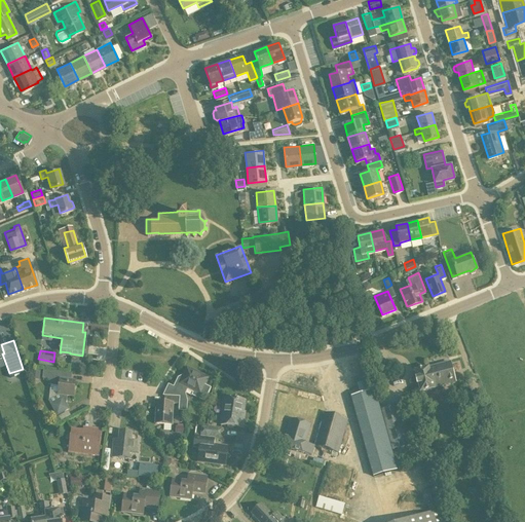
[(79,359),(70,358),(69,367),(78,368),(79,359)]
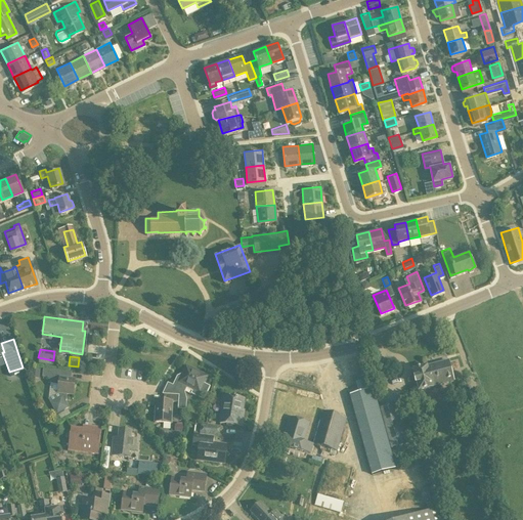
[(431,384),(452,378),(447,357),(426,363),(426,362),(412,366),(418,388),(431,384)]
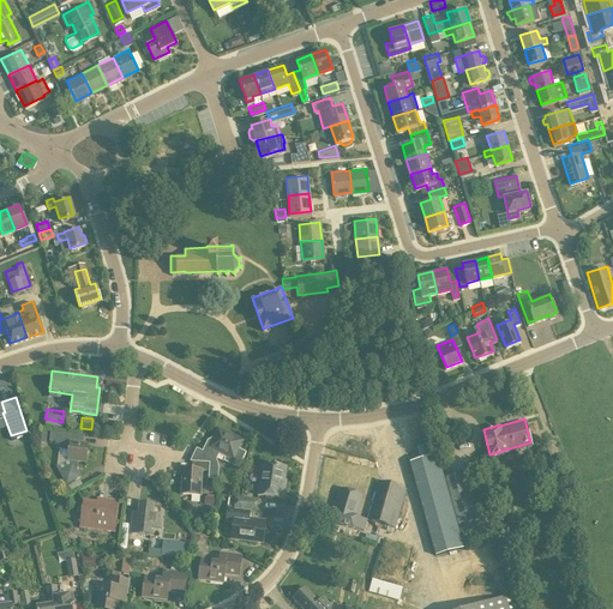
[(76,469),(77,458),(84,459),(86,441),(82,440),(83,432),(79,432),(79,429),(72,428),(72,430),(71,430),(71,429),(49,427),(48,436),(56,438),(55,445),(68,447),(67,457),(73,457),(72,460),(59,468),(66,480),(78,474),(76,469)]
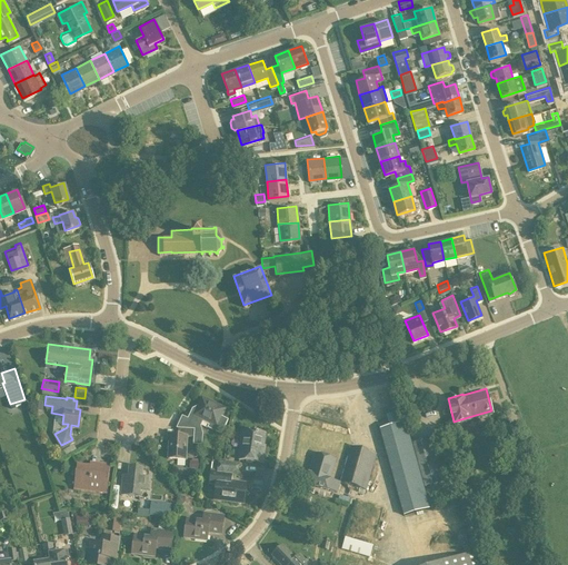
[(223,405),(212,400),(211,402),(200,396),(195,407),(191,405),(186,416),(199,423),(201,418),(208,422),(207,424),(220,430),(227,416),(220,413),(223,405)]
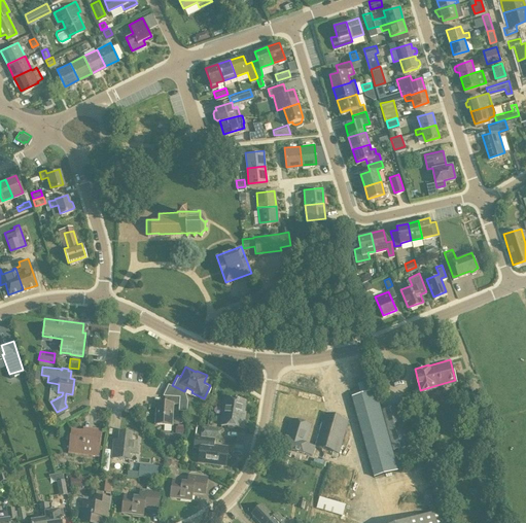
[(396,468),(391,448),(380,407),(375,387),(373,388),(370,377),(356,381),(359,391),(350,394),(373,475),(396,468)]
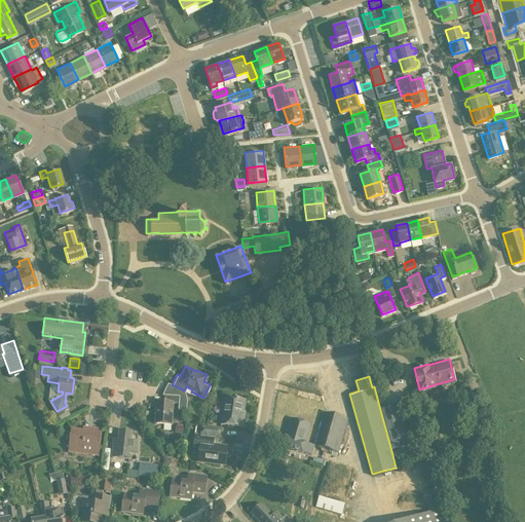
[(488,405),(484,389),(477,392),(481,407),(488,405)]
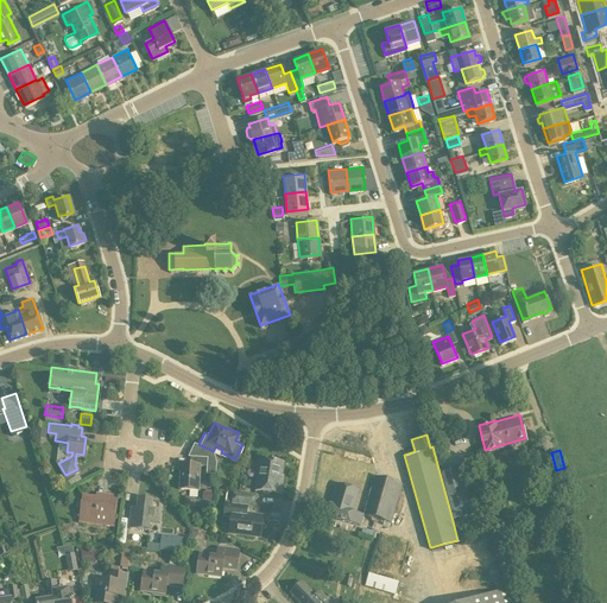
[(179,461),(178,486),(197,487),(198,462),(206,463),(206,458),(206,455),(189,454),(188,462),(179,461)]
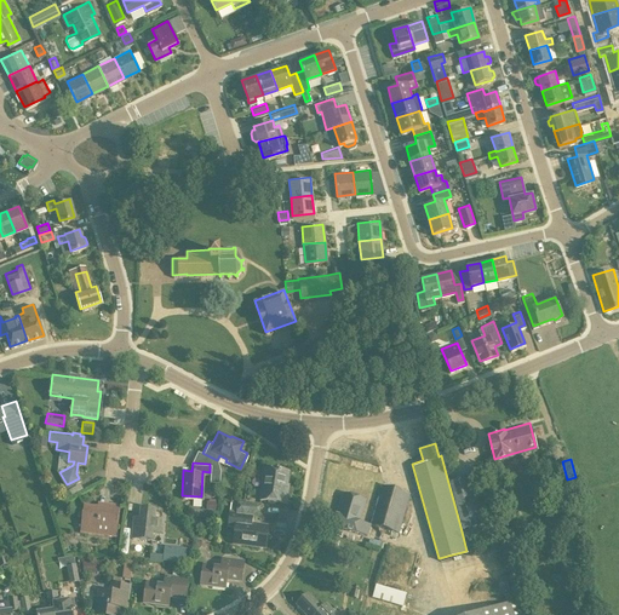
[(284,500),(286,483),(285,482),(287,469),(263,465),(258,496),(284,500)]
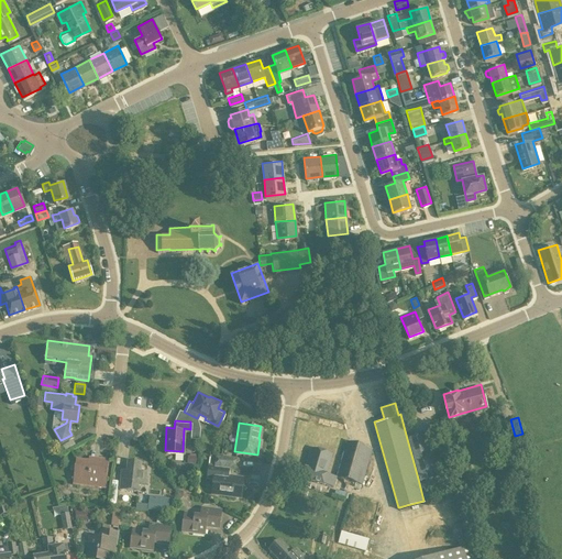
[(189,436),(198,437),(199,426),(190,425),(190,429),(189,436)]
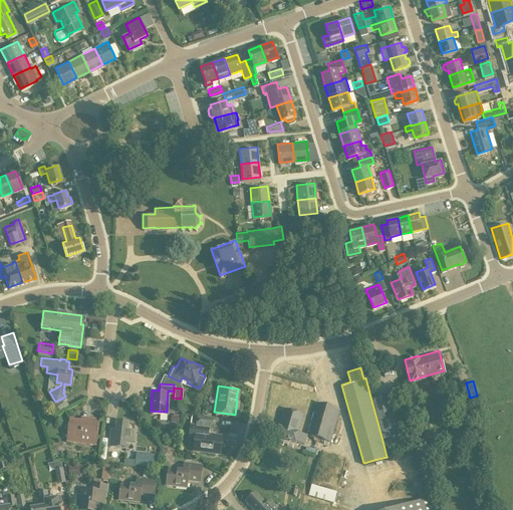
[(386,393),(370,397),(381,437),(397,432),(386,393)]
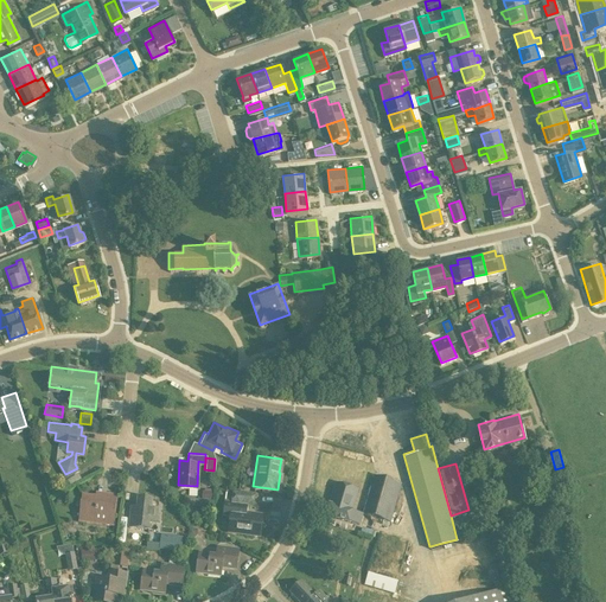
[(372,473),(362,511),(389,518),(400,481),(372,473)]
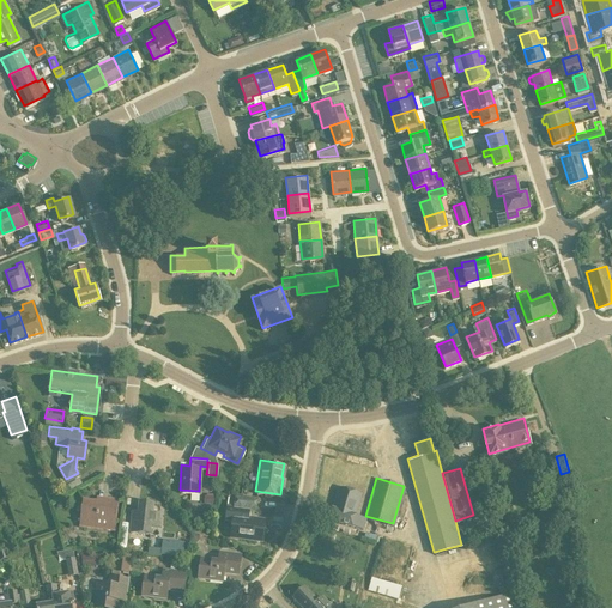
[(365,516),(356,512),(362,491),(338,485),(332,506),(331,505),(328,517),(362,527),(365,516)]
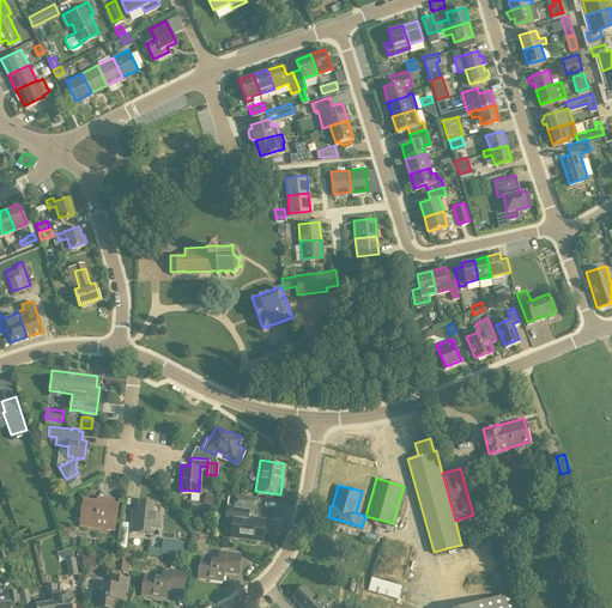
[(235,490),(232,504),(249,506),(255,508),(256,494),(242,492),(242,491),(235,490)]
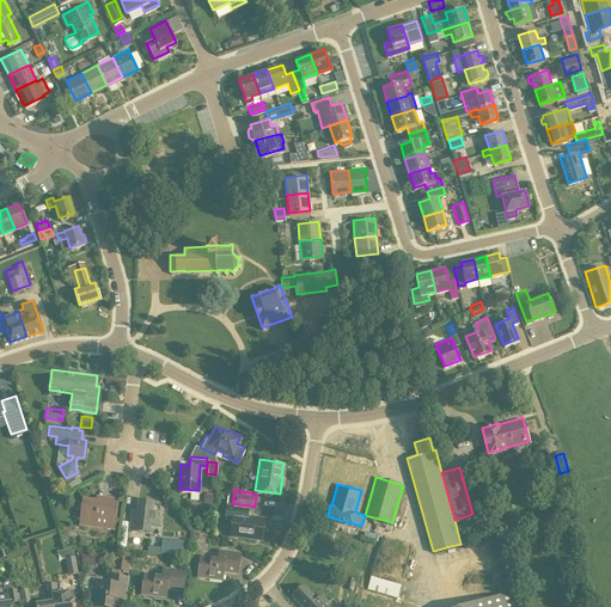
[(114,527),(117,496),(96,494),(96,497),(81,495),(78,522),(114,527)]
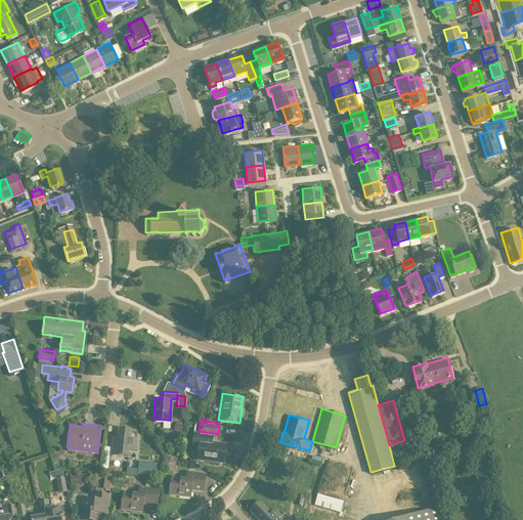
[(134,447),(135,436),(129,436),(130,429),(118,427),(118,435),(113,435),(111,452),(127,455),(128,447),(134,447)]
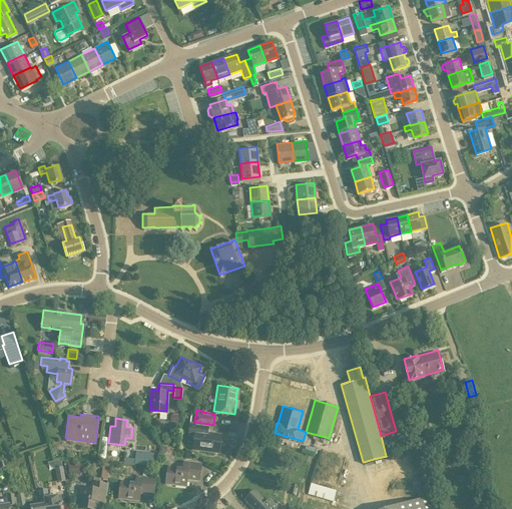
[(219,446),(221,433),(207,431),(208,424),(194,422),(188,422),(187,433),(193,434),(191,447),(212,450),(213,445),(219,446)]
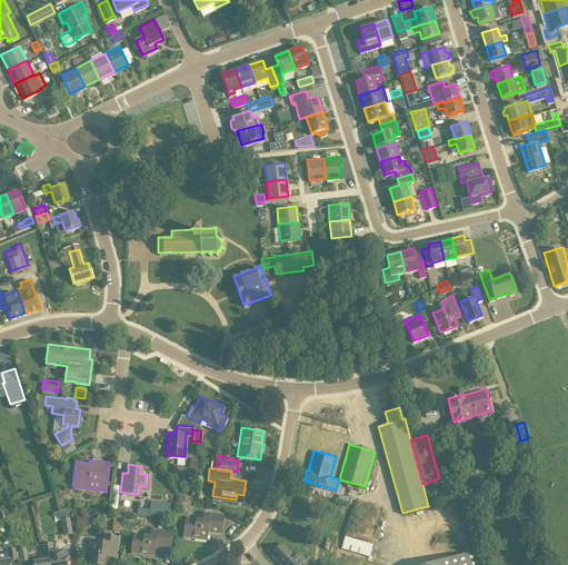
[(150,505),(149,512),(168,515),(169,507),(150,505)]
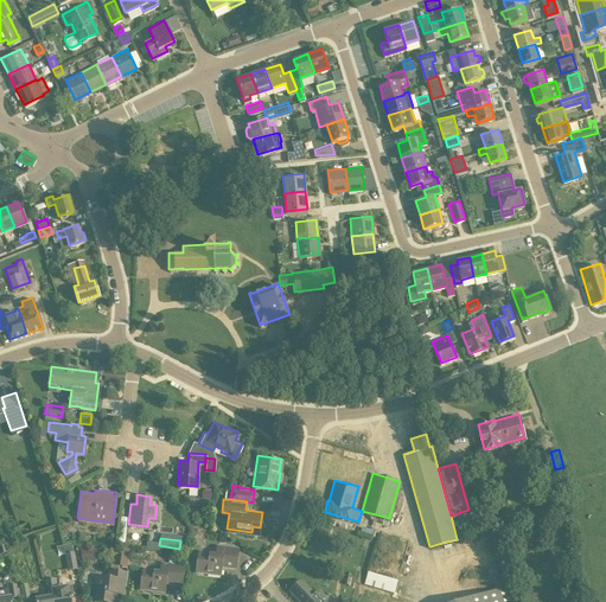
[(80,548),(80,543),(75,544),(76,558),(81,558),(81,559),(96,555),(95,545),(89,546),(80,548)]
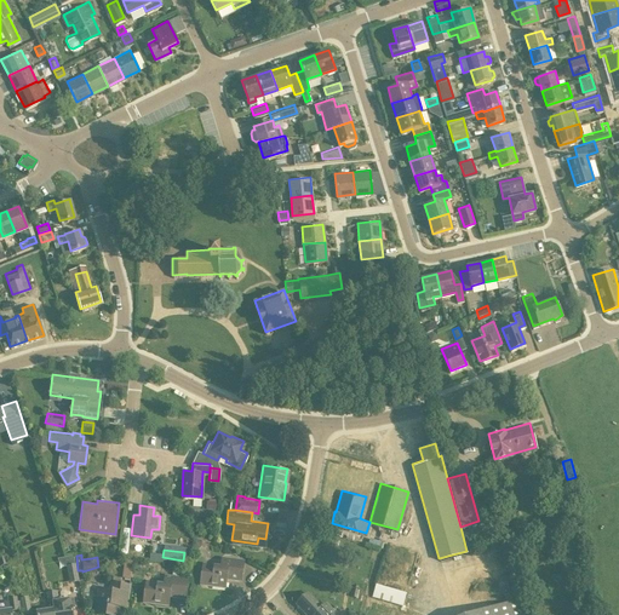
[(225,576),(240,578),(242,558),(222,556),(221,564),(202,562),(200,581),(224,585),(225,576)]
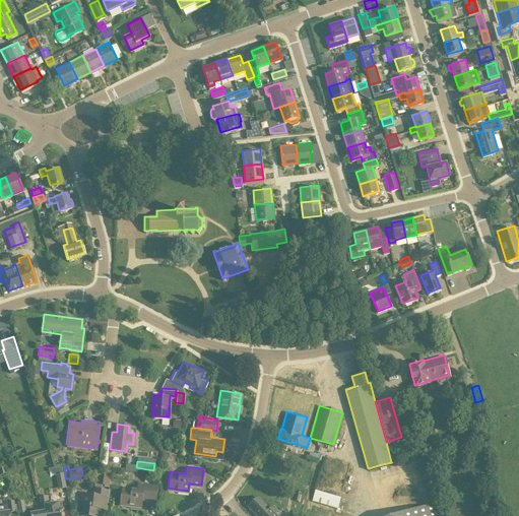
[(104,468),(102,482),(108,484),(110,469),(104,468)]
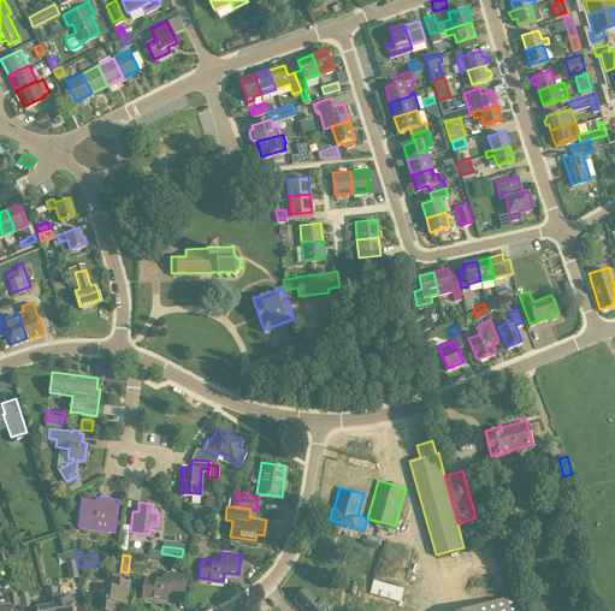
[(65,558),(69,576),(77,574),(74,557),(65,558)]
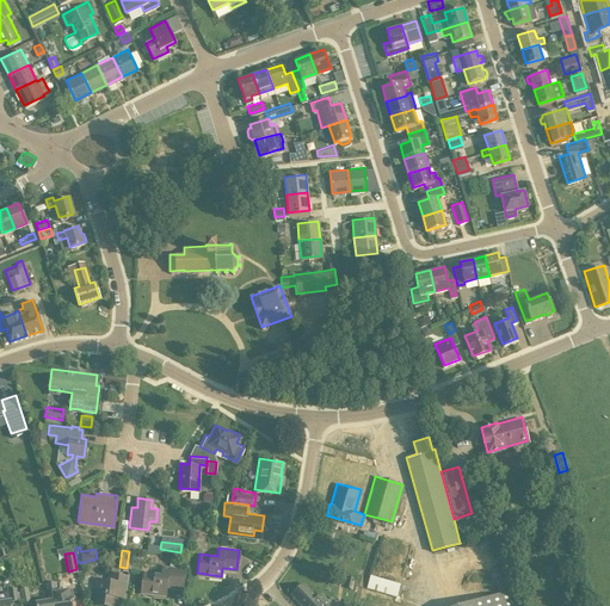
[(141,591),(165,593),(166,585),(180,587),(183,568),(162,564),(161,573),(143,570),(141,591)]
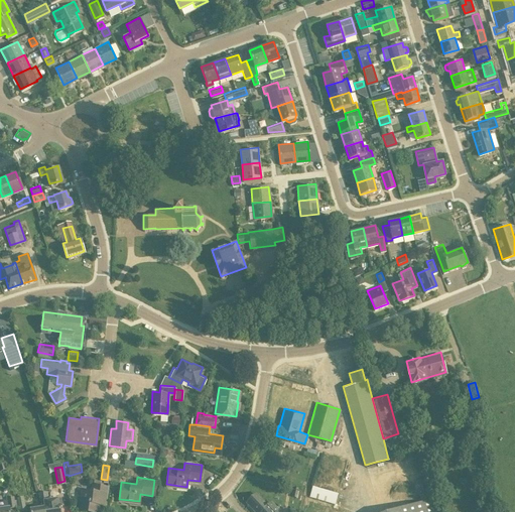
[(98,502),(104,503),(107,485),(93,483),(92,490),(82,489),(79,509),(97,511),(98,502)]
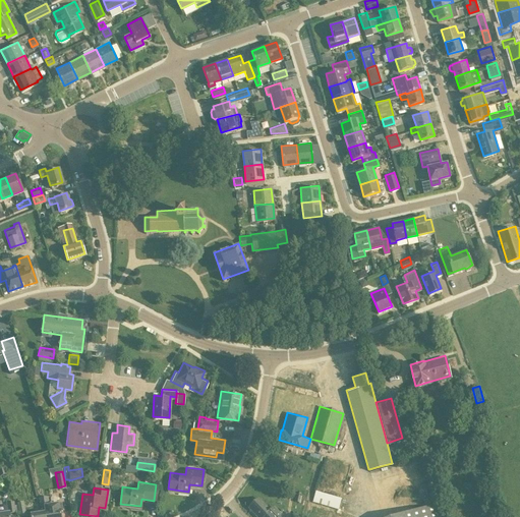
[(338,507),(340,498),(314,490),(311,499),(311,500),(329,505),(338,507)]
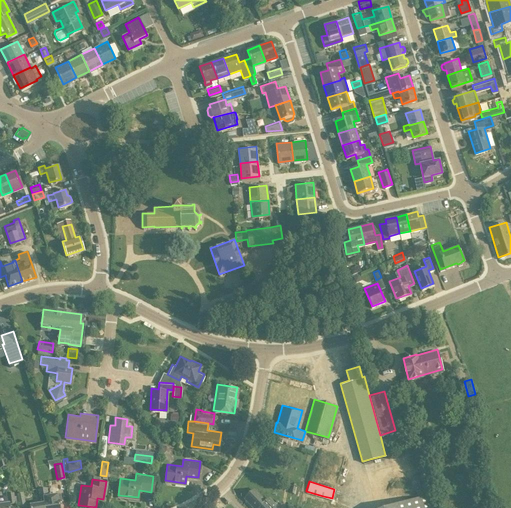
[(59,507),(58,499),(61,499),(60,492),(48,493),(46,485),(37,487),(38,496),(43,495),(44,502),(44,507),(59,507)]
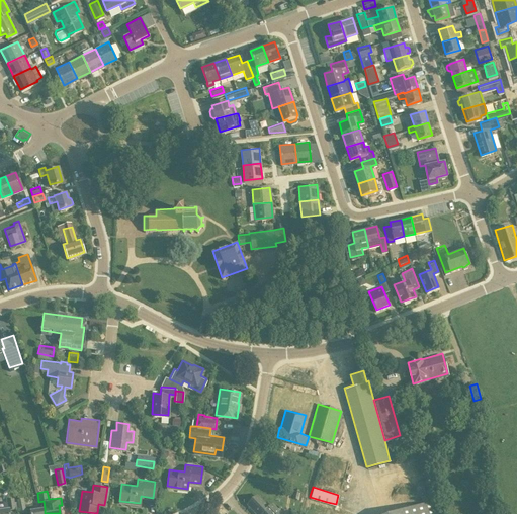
[(268,506),(256,493),(247,503),(257,513),(259,513),(263,511),(265,513),(278,513),(281,511),(272,502),(268,506)]
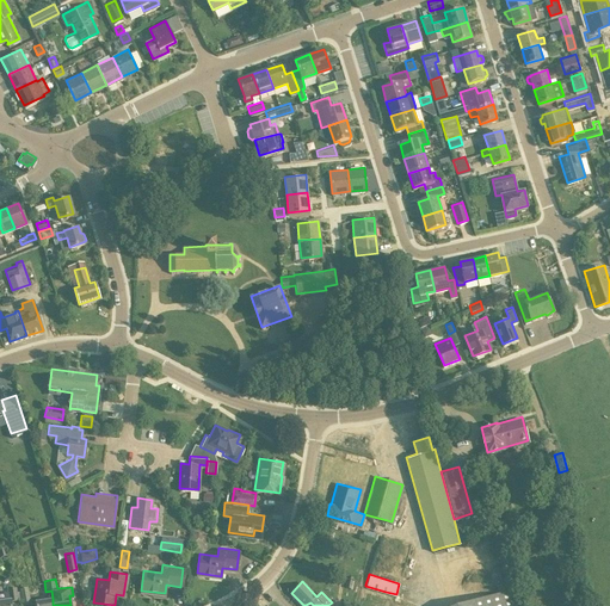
[(11,605),(11,599),(20,598),(19,589),(17,589),(16,585),(7,586),(7,588),(4,588),(4,589),(2,589),(4,599),(0,599),(0,605),(11,605)]
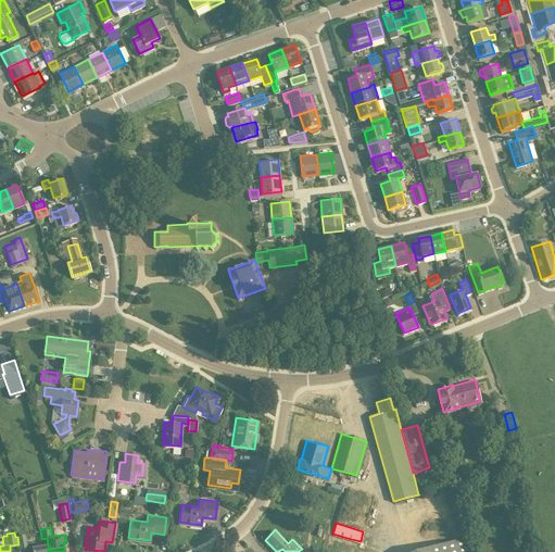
[(17,534),(21,550),(27,548),(24,532),(17,534)]
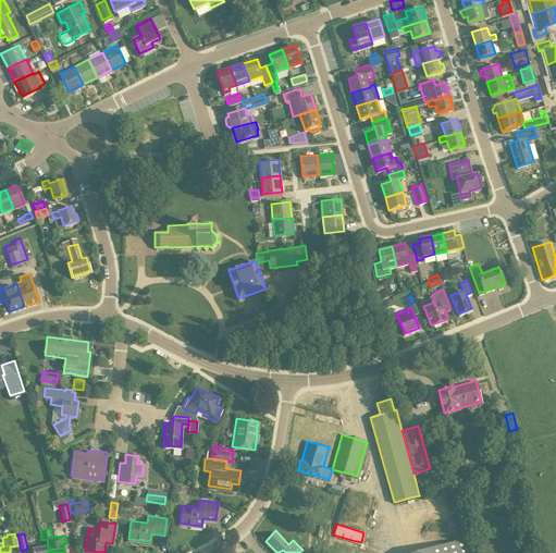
[(472,552),(467,536),(409,552),(472,552)]
